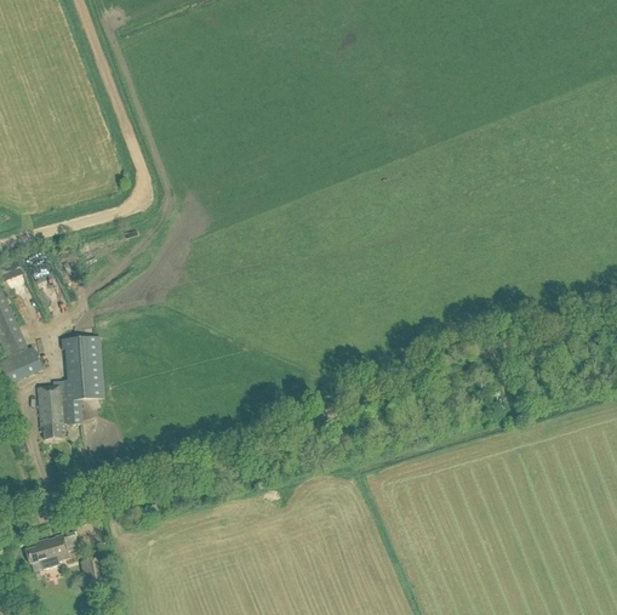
[(4,268),(27,319),(44,311),(21,261),(4,268)]
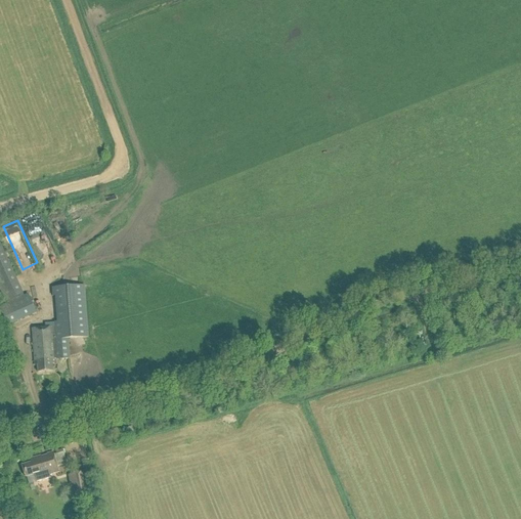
[(84,335),(81,283),(49,285),(50,293),(53,293),(55,318),(51,318),(51,323),(30,325),(31,351),(35,351),(36,368),(50,366),(50,360),(52,360),(52,357),(67,356),(66,336),(84,335)]
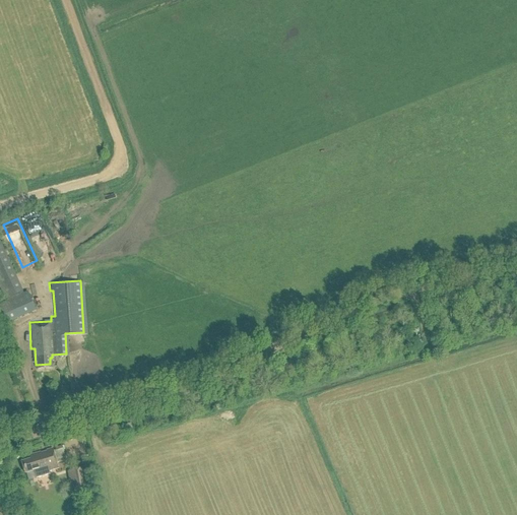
[(24,288),(21,290),(3,298),(2,299),(0,299),(0,322),(30,308),(34,307),(30,300),(24,288)]
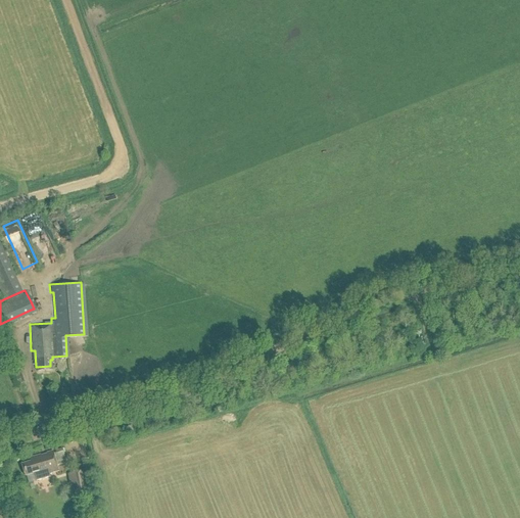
[(19,460),(22,470),(31,468),(33,476),(47,472),(46,469),(56,466),(50,445),(43,448),(44,450),(38,451),(27,454),(28,458),(19,460)]
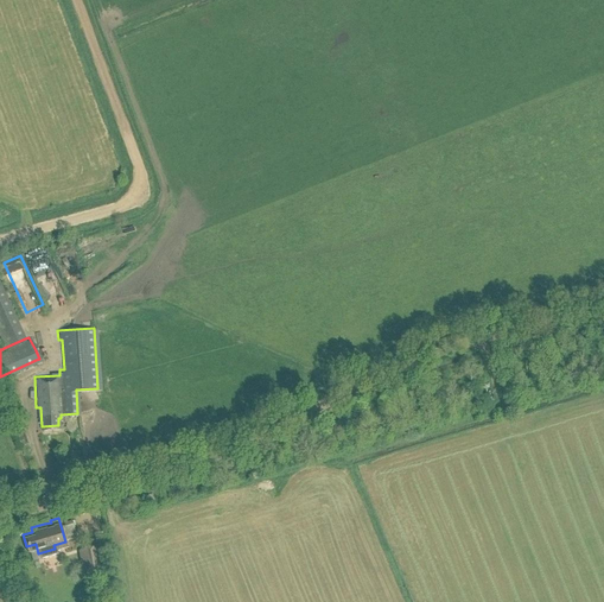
[(100,528),(91,530),(93,542),(101,540),(100,528)]
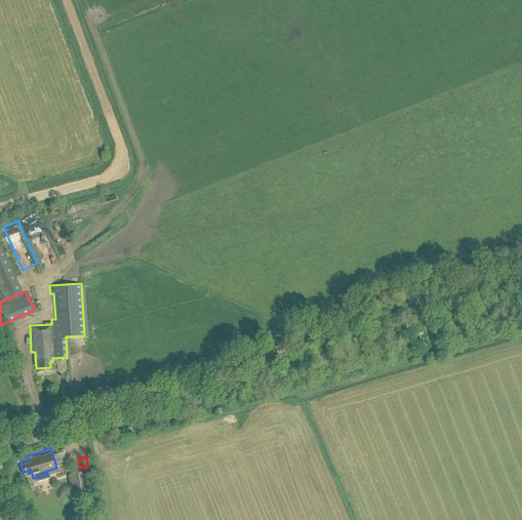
[(80,468),(70,470),(74,491),(84,489),(80,468)]
